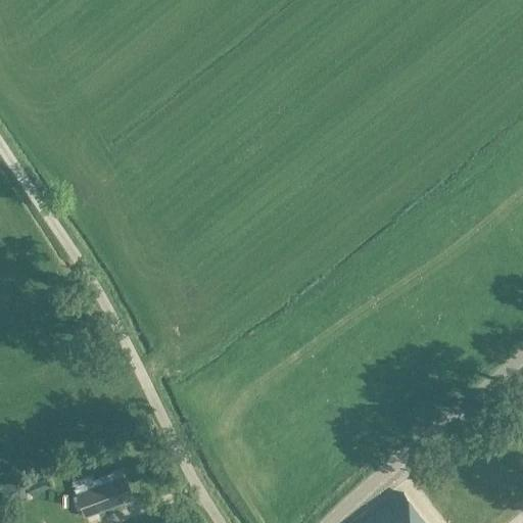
[(178,393),(196,385),(192,375),(173,384),(178,393)]
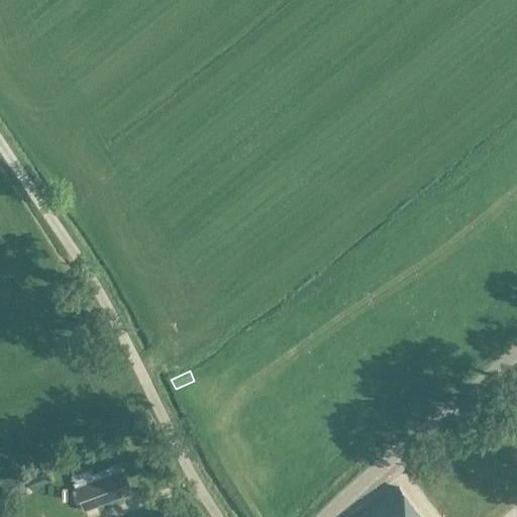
[(503,401),(497,406),(501,410),(507,406),(503,401)]
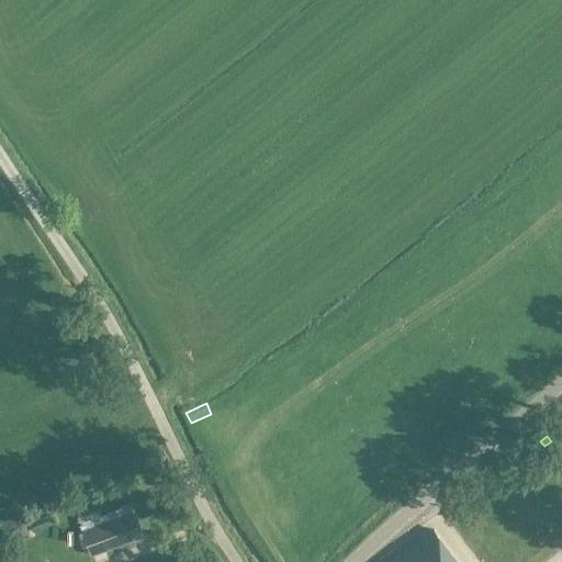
[(136,514),(85,532),(92,554),(144,536),(136,514)]
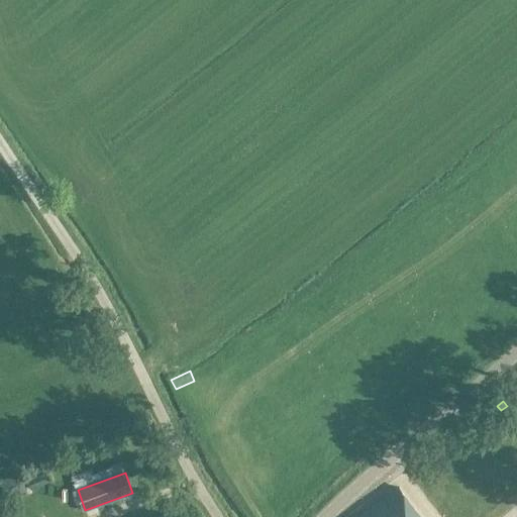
[(27,491),(20,474),(0,482),(0,485),(6,500),(9,499),(11,504),(22,499),(20,494),(27,491)]
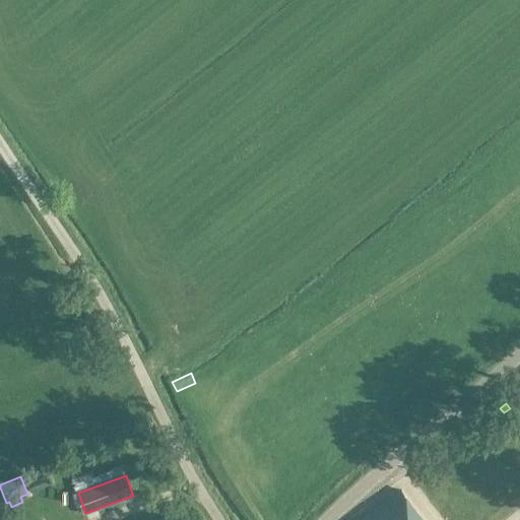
[(424,519),(401,490),(362,519),(424,519)]
